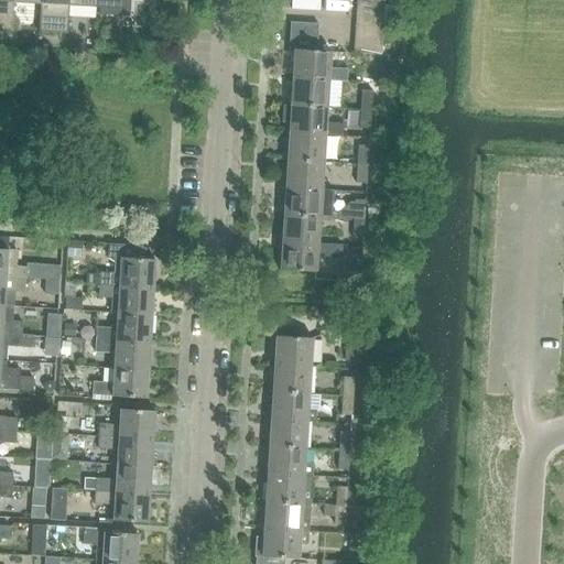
[(13,3),(40,4),(41,4),(41,0),(0,0),(0,30),(12,31),(13,3)]
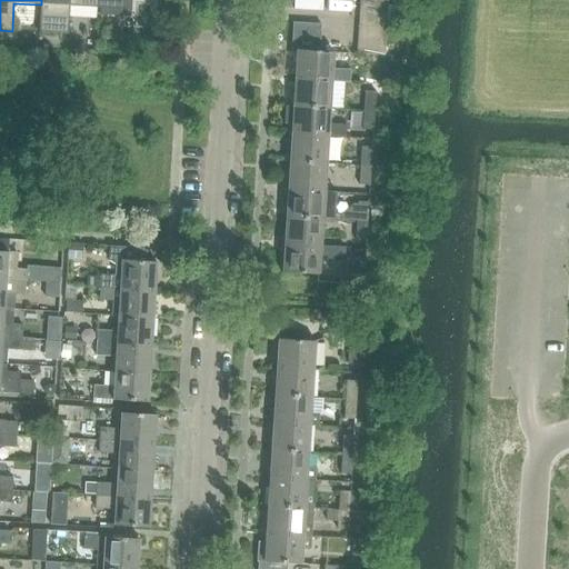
[(41,0),(41,5),(40,5),(39,32),(68,35),(70,7),(97,8),(97,0),(41,0)]
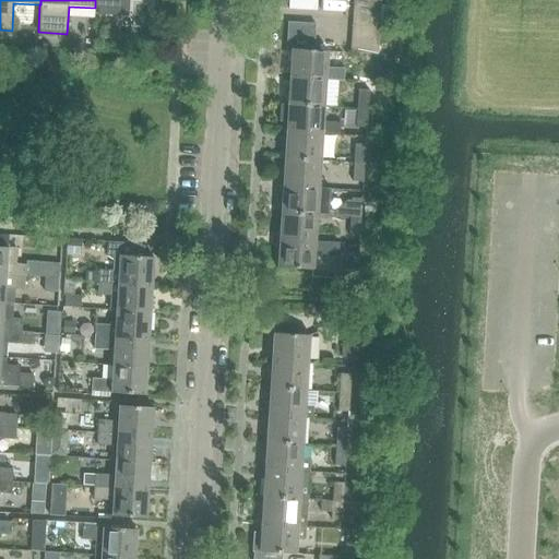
[(95,0),(95,8),(126,10),(126,0),(95,0)]
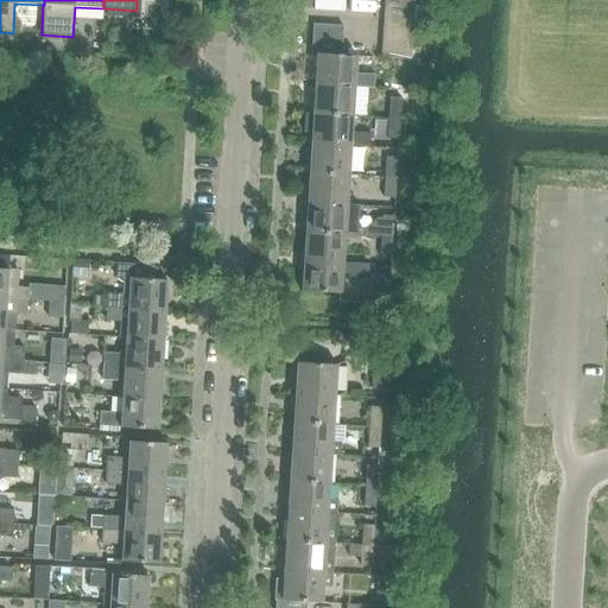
[(314,0),(314,10),(344,12),(344,0),(314,0)]
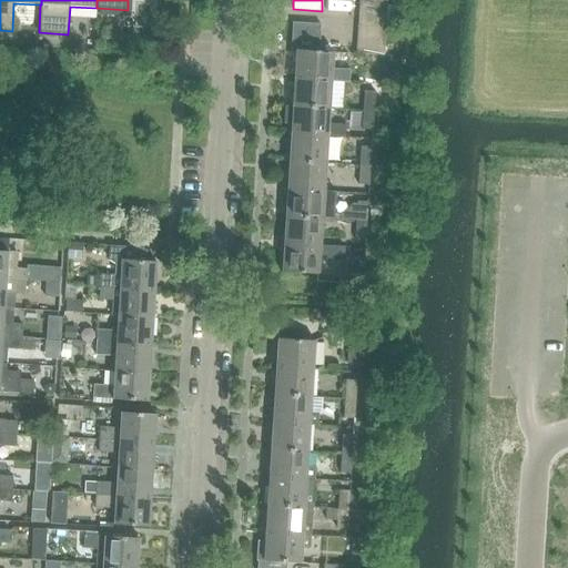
[(375,0),(358,0),(358,13),(386,14),(387,1),(375,0)]
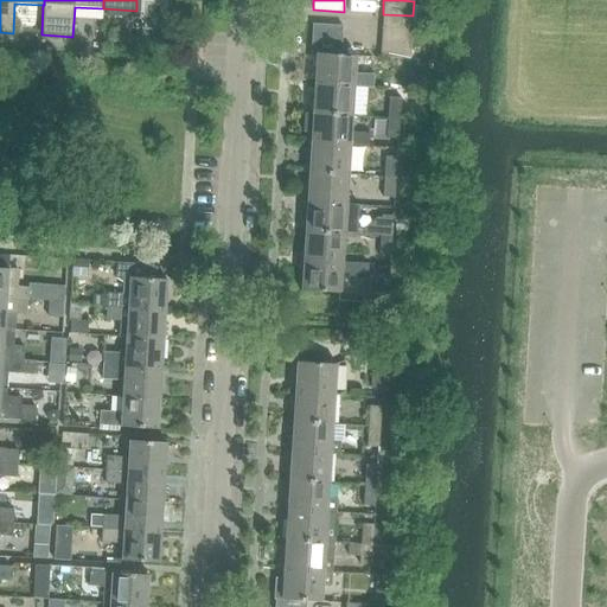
[(383,14),(382,29),(411,30),(413,16),(383,14)]
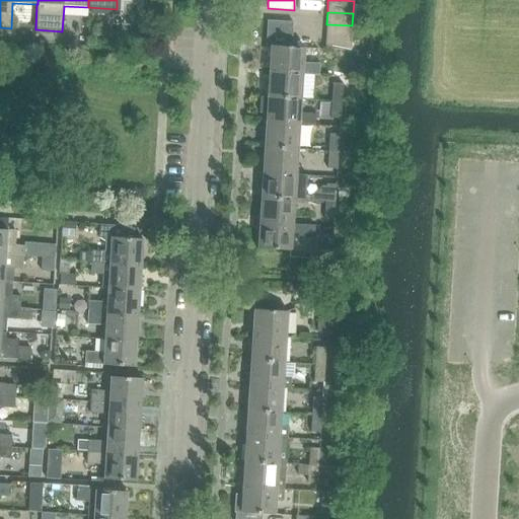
[(268,20),(267,33),(292,35),(293,22),(268,20)]
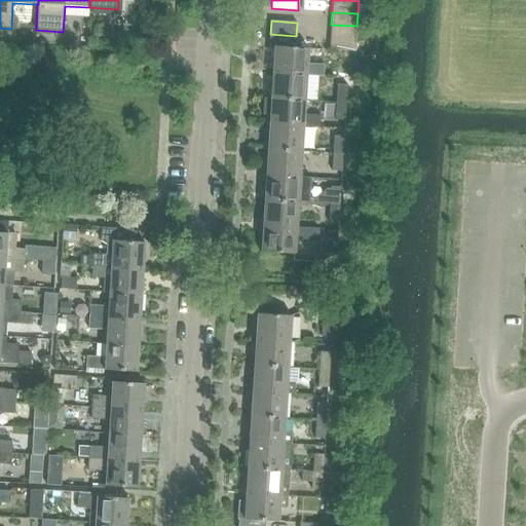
[(331,25),(330,37),(357,39),(357,26),(331,25)]
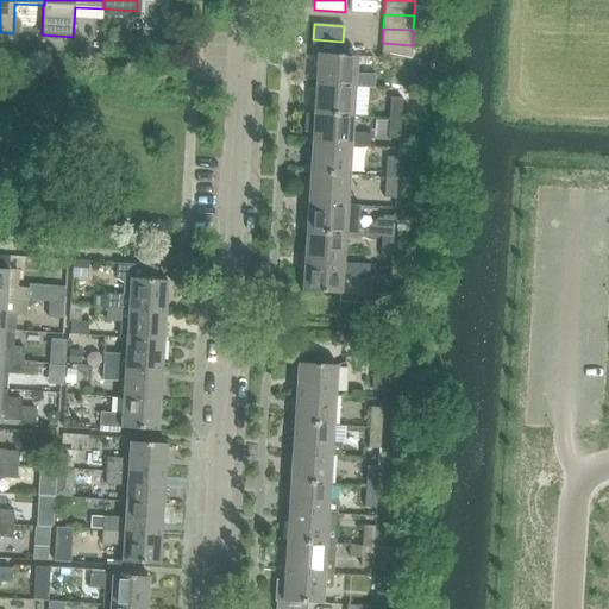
[(312,55),(316,55),(316,54),(341,56),(343,42),(313,39),(312,55)]
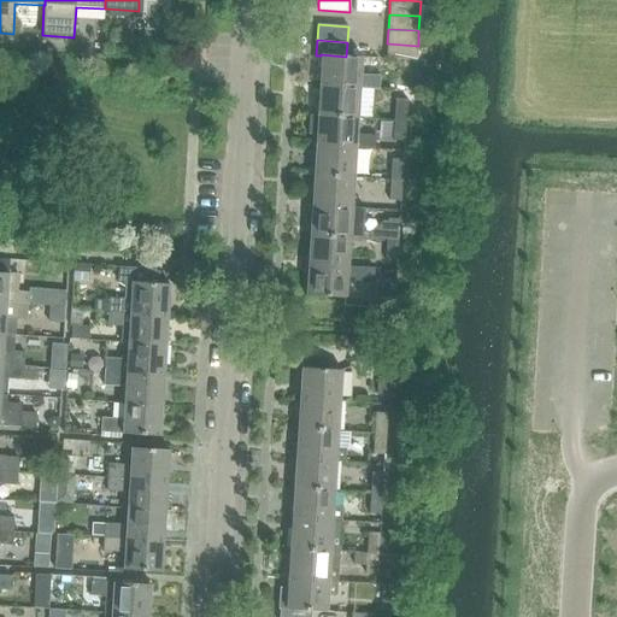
[(418,46),(387,43),(387,59),(417,60),(418,46)]
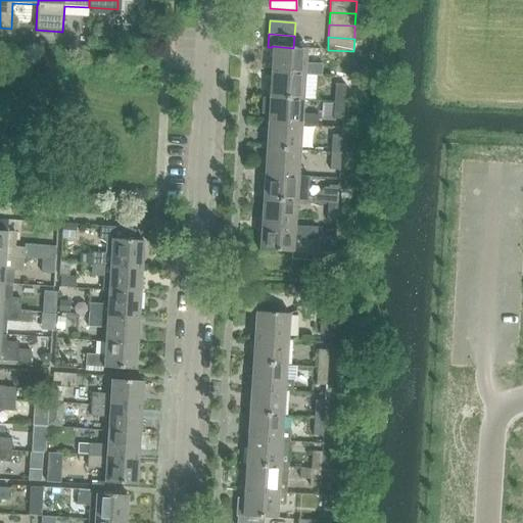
[(46,51),(47,43),(35,42),(35,50),(46,51)]
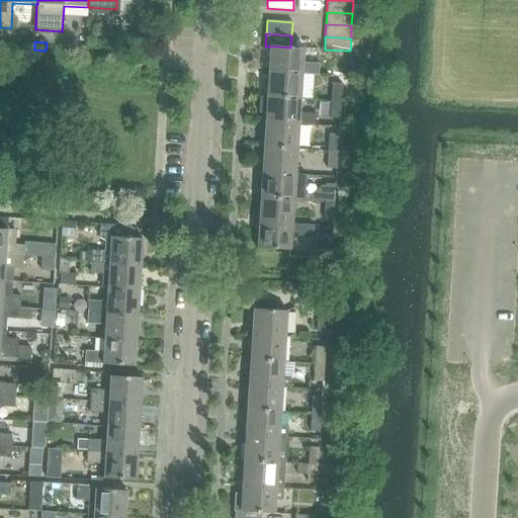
[(267,72),(303,74),(319,75),(319,63),(303,62),(304,48),(290,48),(269,46),(269,47),(267,72)]
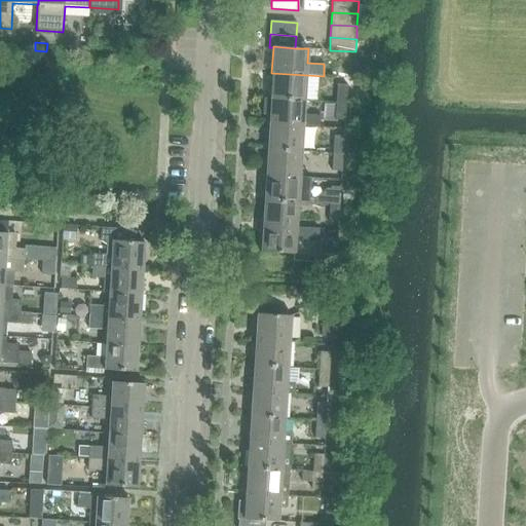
[(271,73),(270,99),(305,101),(307,75),(271,73)]
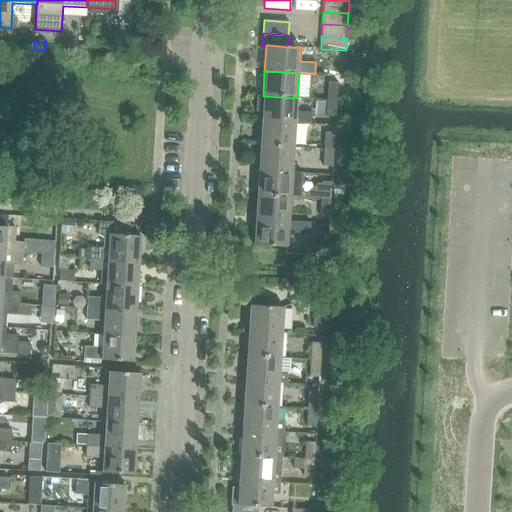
[(328,86),(327,102),(337,102),(338,87),(328,86)]
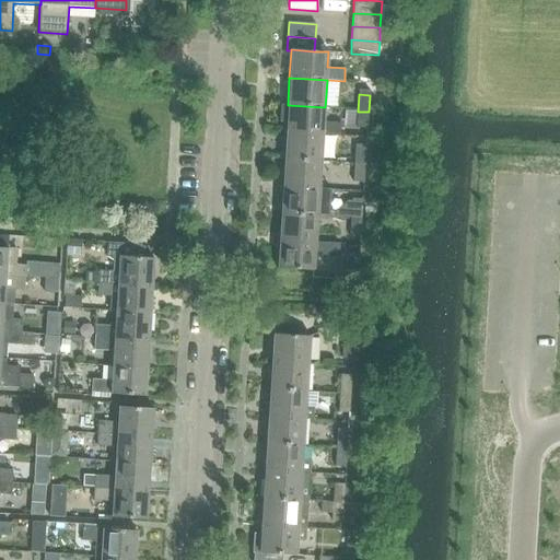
[(281,104),(280,121),(284,121),(283,129),(287,129),(286,132),(323,135),(338,135),(339,125),(324,124),(325,107),(288,105),(281,104)]
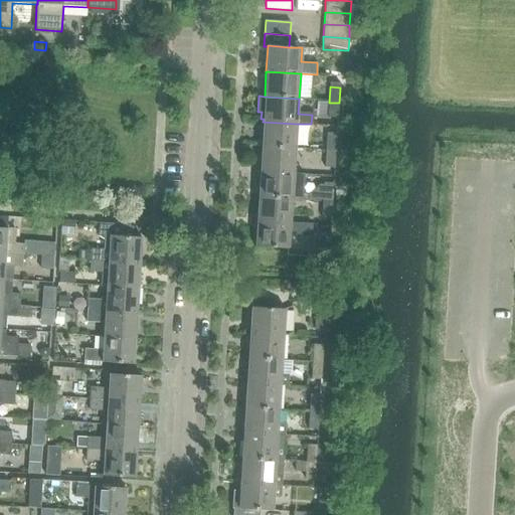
[(339,103),(329,103),(328,118),(338,118),(339,103)]
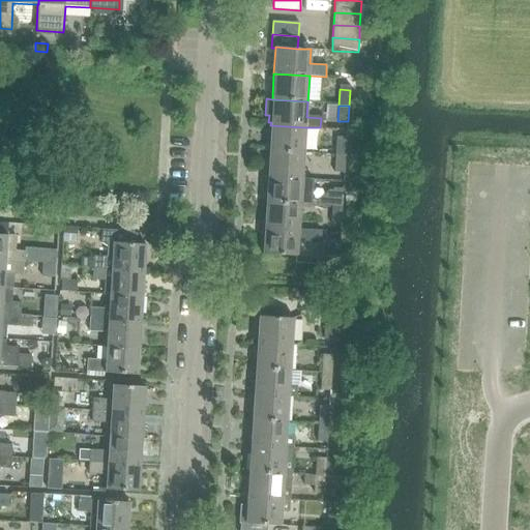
[(270,125),(269,150),(304,152),(305,127),(270,125)]
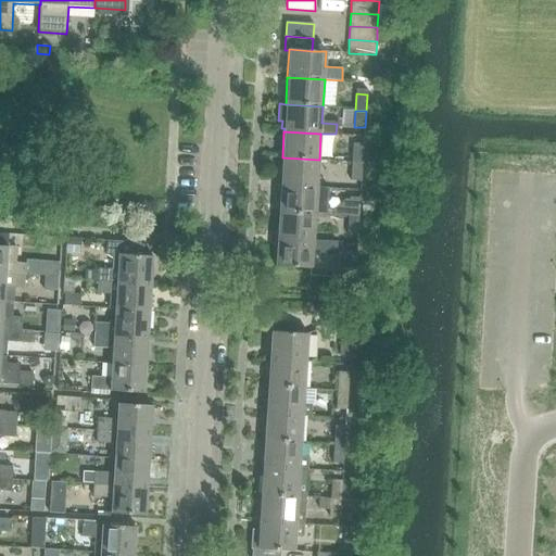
[(353,144),(352,163),(363,163),(364,144),(353,144)]
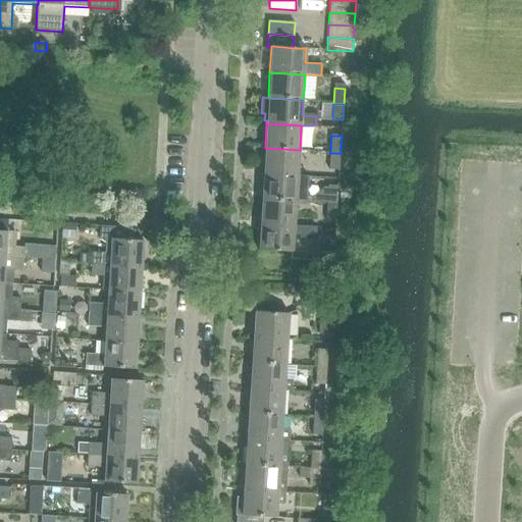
[(265,148),(264,173),(298,175),(300,150),(265,148)]
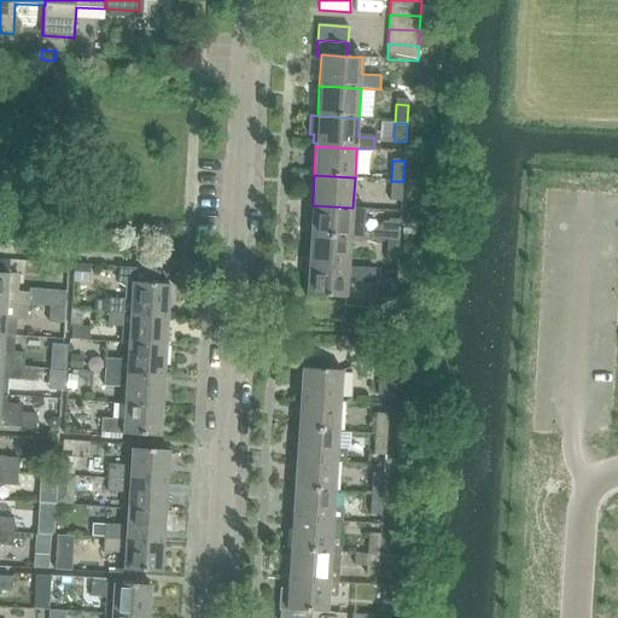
[(403,181),(391,181),(390,202),(402,202),(403,181)]
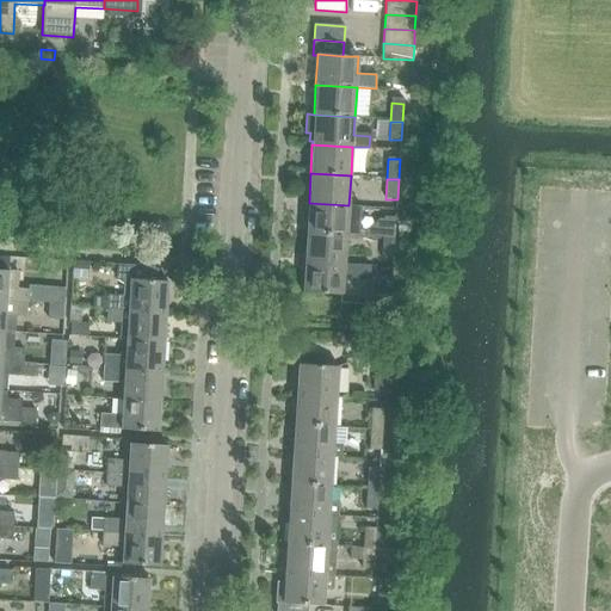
[(309,203),(307,233),(347,235),(359,236),(360,207),(349,205),(309,203)]
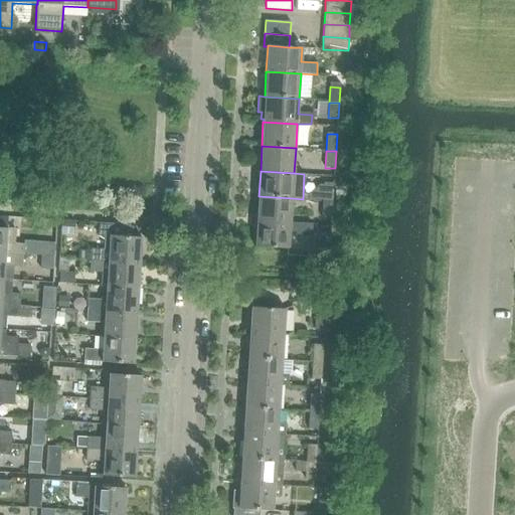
[(324,183),(323,201),(332,201),(334,184),(324,183)]
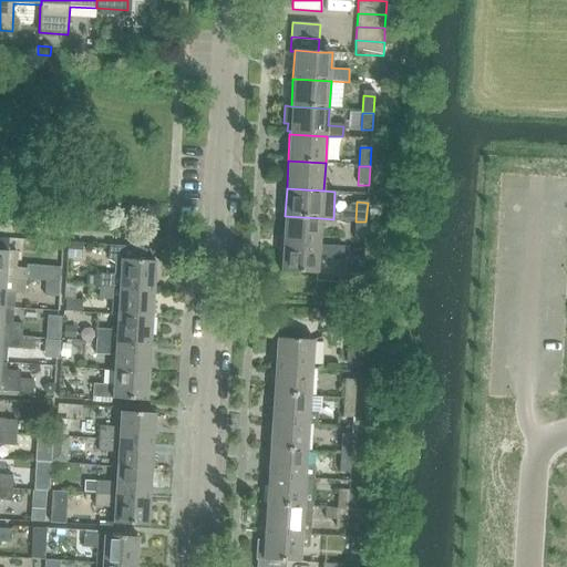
[(285,216),(284,244),(320,246),(322,218),(285,216)]
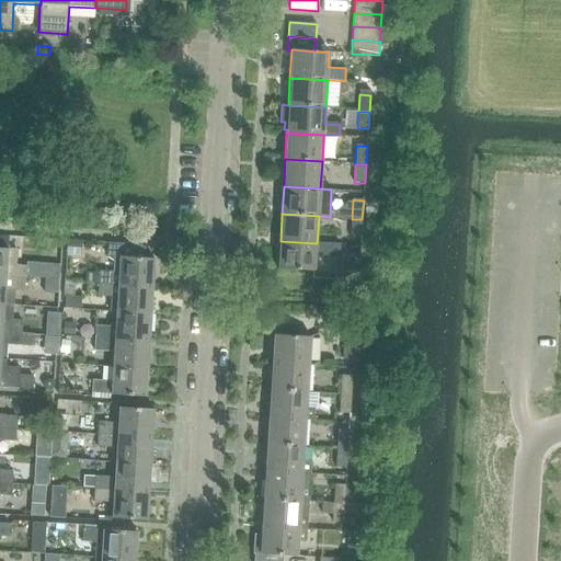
[(362,219),(352,219),(350,238),(361,238),(362,219)]
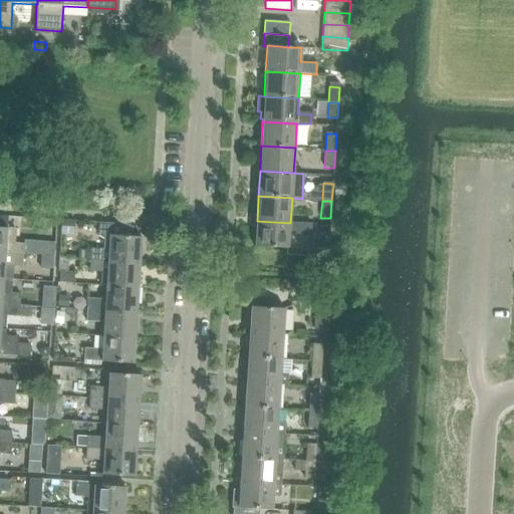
[(61,220),(60,233),(73,234),(74,221),(61,220)]
